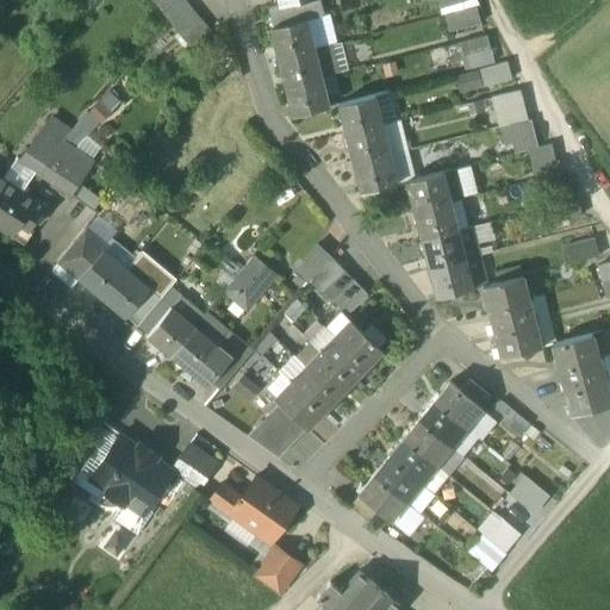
[(179,0),(156,0),(154,4),(162,14),(179,0)]
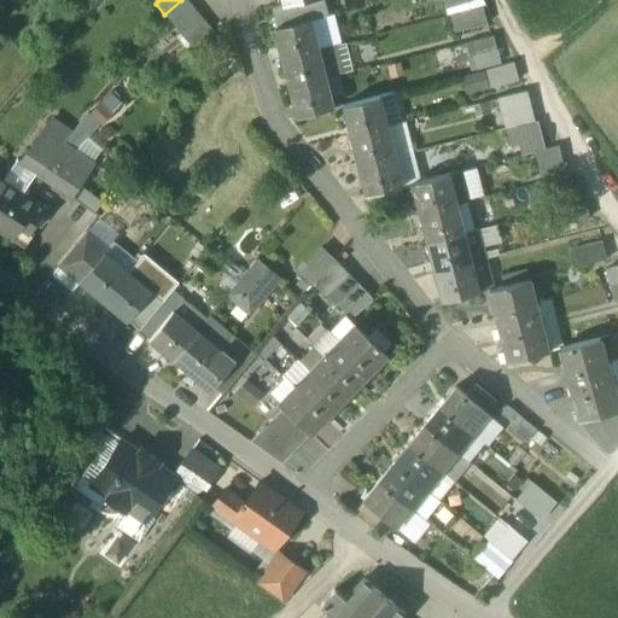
[(194,9),(186,0),(181,0),(164,15),(174,25),(194,9)]
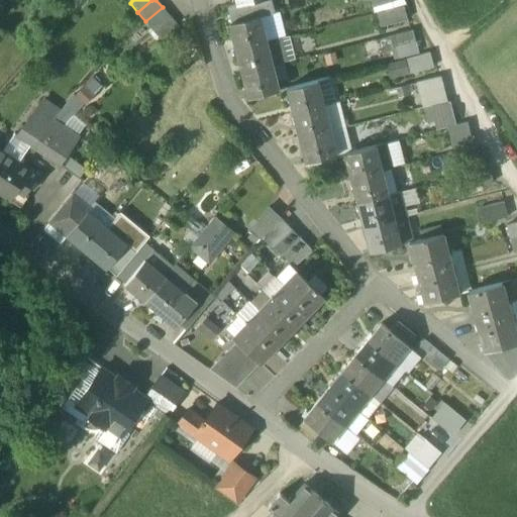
[(228,8),(232,23),(260,17),(273,14),(269,0),(257,0),(236,5),(230,7),(228,8)]
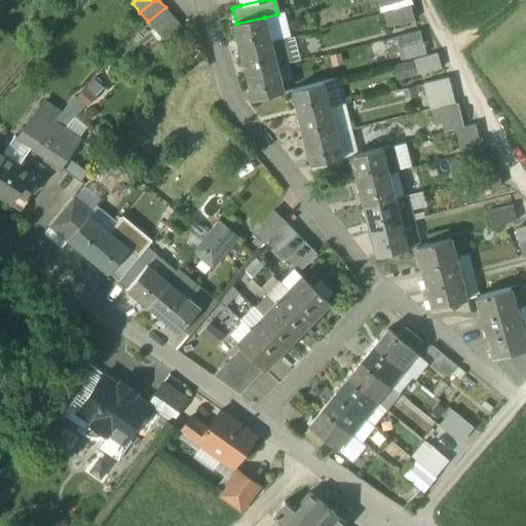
[(376,0),(380,14),(382,13),(412,6),(415,5),(411,0),(376,0)]
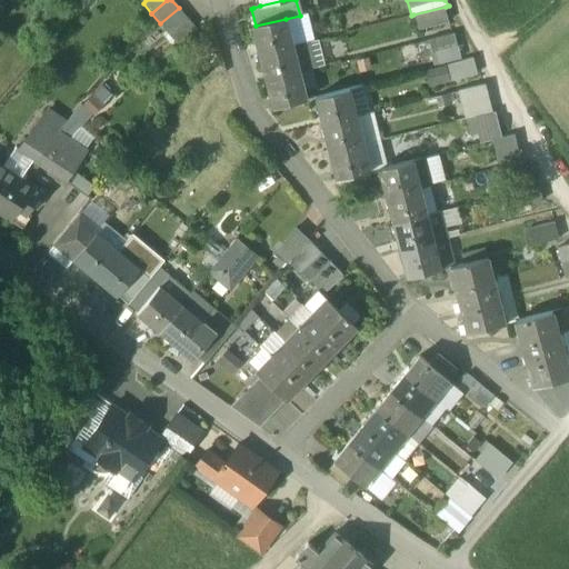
[(413,15),(417,29),(449,20),(446,7),(413,15)]
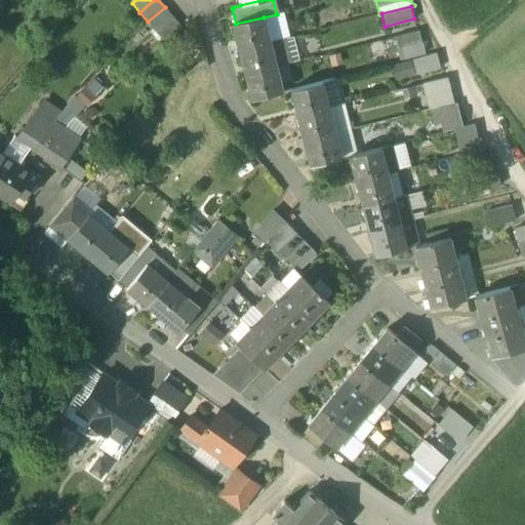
[(172,17),(165,7),(148,22),(155,32),(172,17)]
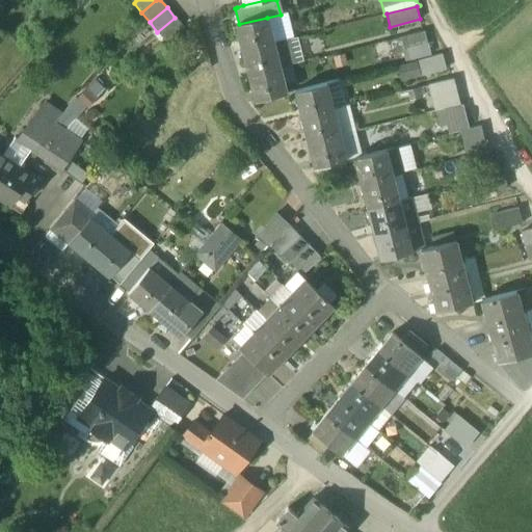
[(267,18),(273,44),(290,40),(293,38),(288,15),(281,15),(267,18)]
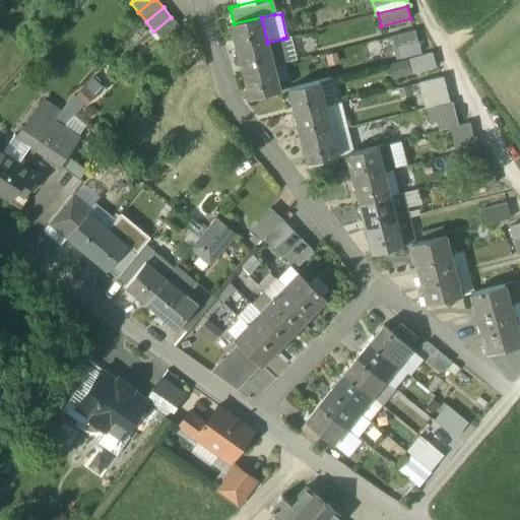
[(179,26),(171,17),(153,31),(161,41),(179,26)]
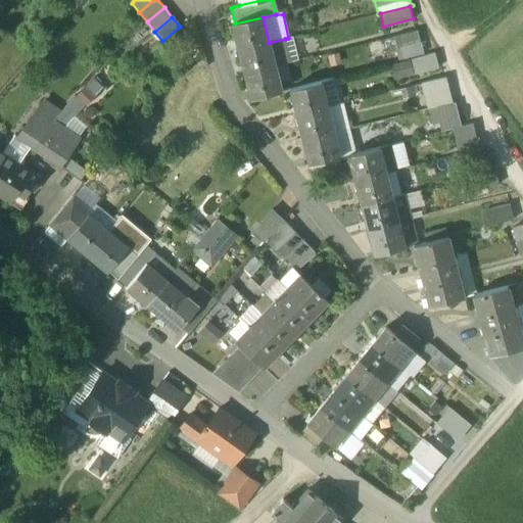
[(232,25),(238,50),(269,43),(263,17),(235,24),(232,25)]
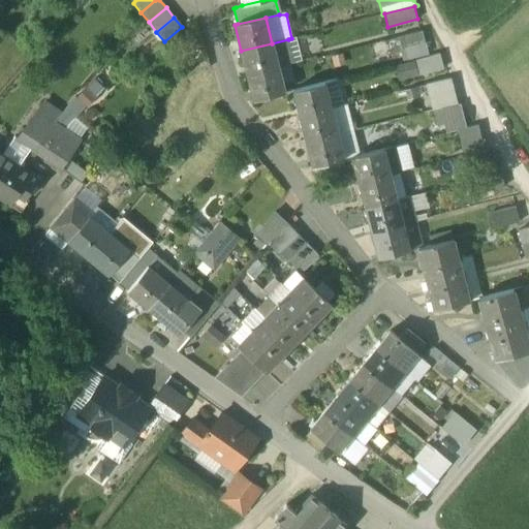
[(398,37),(401,50),(426,43),(423,31),(398,37)]
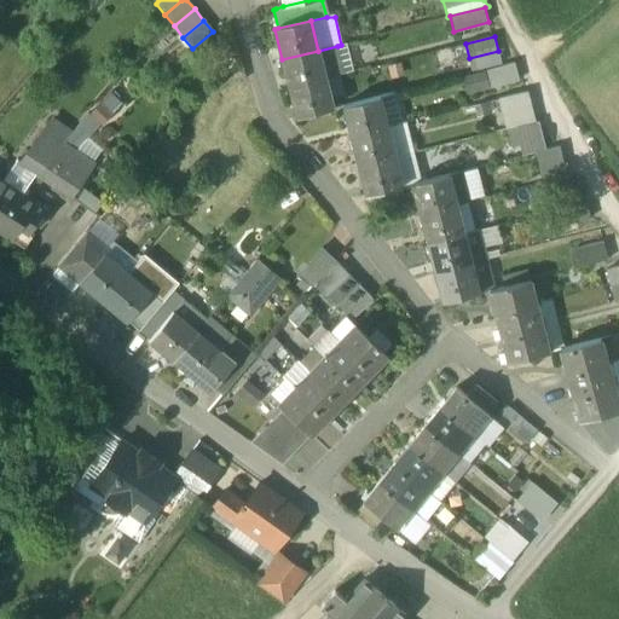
[(341,45),(337,46),(345,75),(353,73),(346,44),(341,45)]
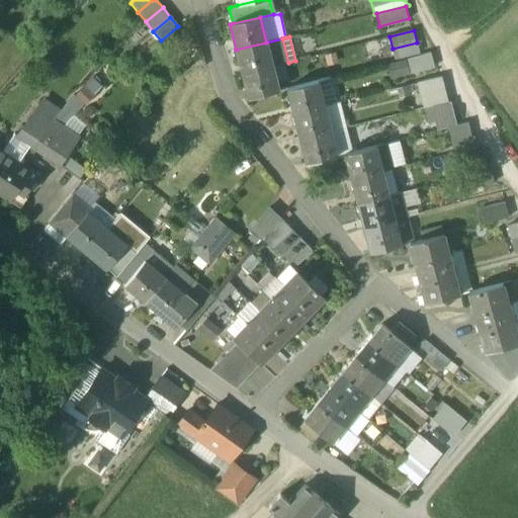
[(282,38),(266,42),(272,67),(284,64),(288,63),(282,38)]
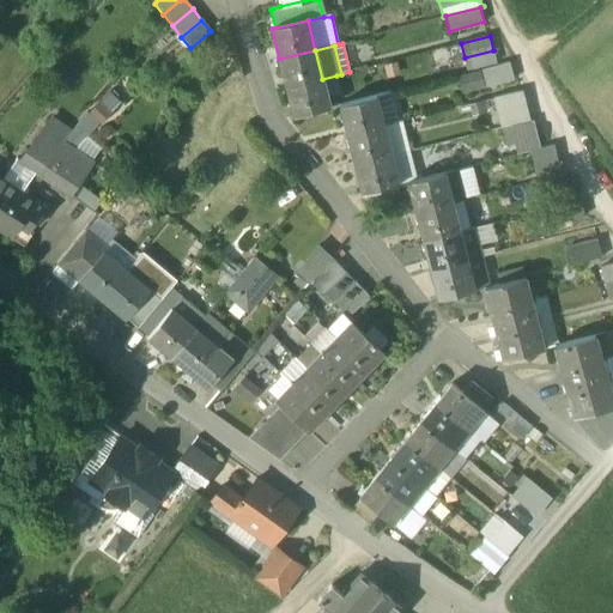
[(279,59),(286,87),(322,79),(315,50),(279,59)]
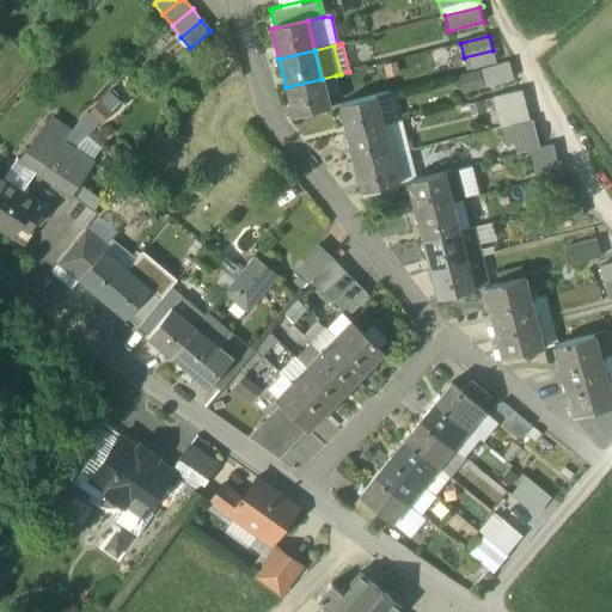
[(495,63),(493,50),(464,57),(461,57),(465,71),(495,63)]
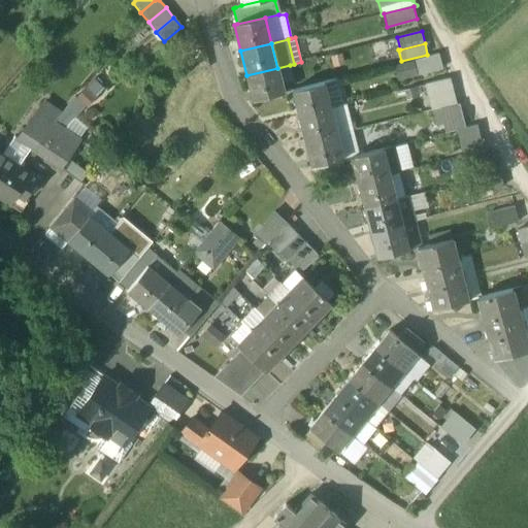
[(438,54),(415,60),(419,75),(442,69),(438,54)]
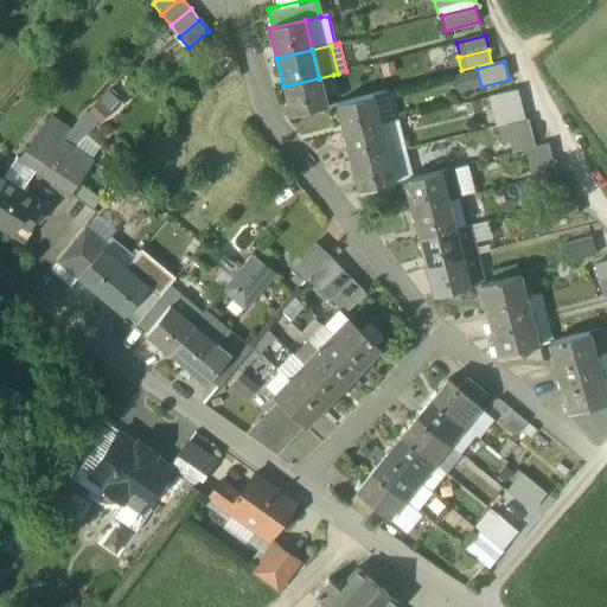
[(453,76),(458,94),(480,88),(475,70),(453,76)]
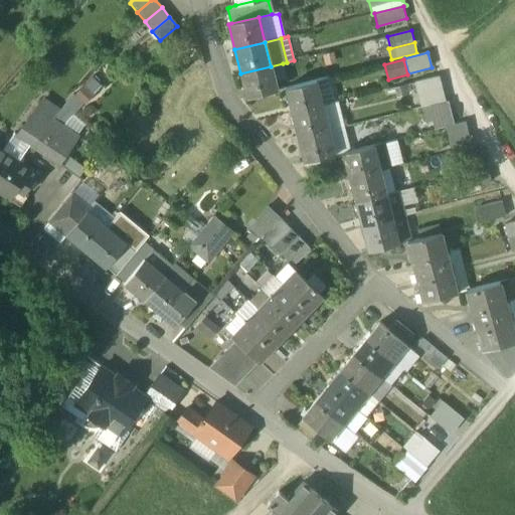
[(283,63),(271,66),(275,81),(287,79),(283,63)]
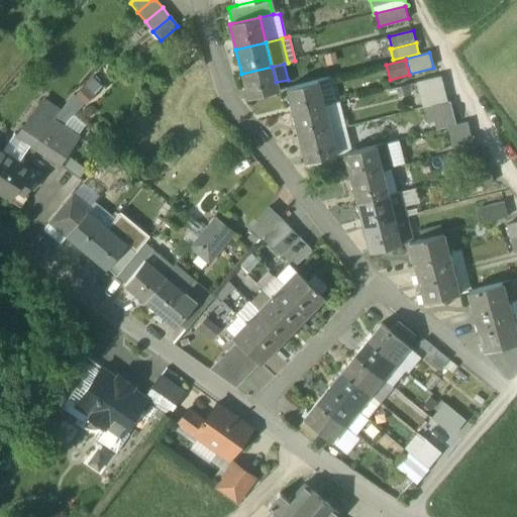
[(276,82),(272,67),(241,74),(247,99),(278,91),(276,82)]
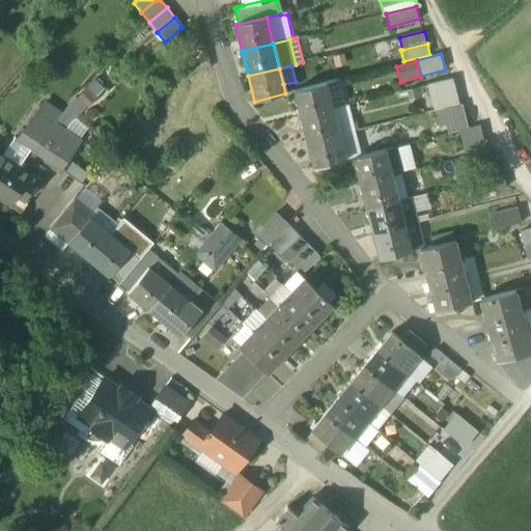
[(432,110),(434,110),(459,104),(453,79),(426,85),(432,110)]
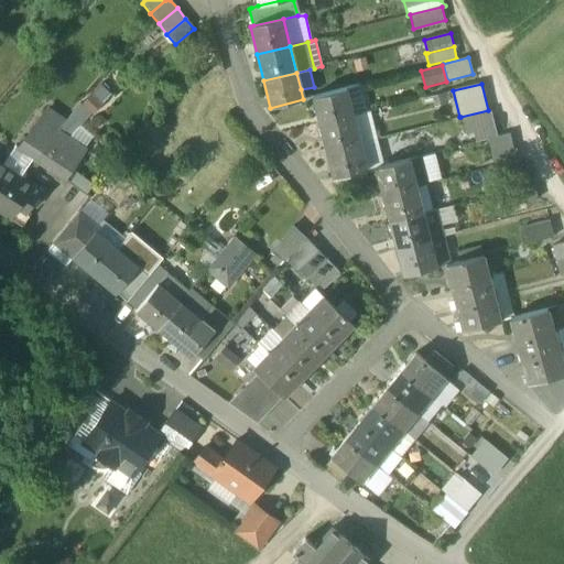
[(79,107),(87,115),(89,117),(111,95),(101,85),(79,107)]
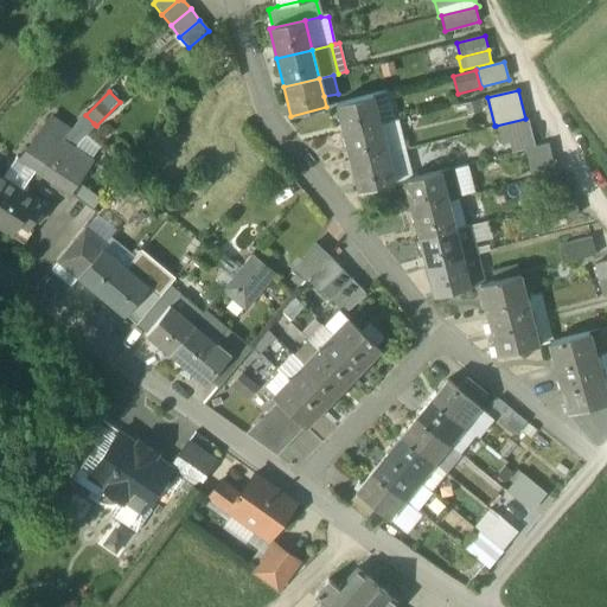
[(387,93),(372,96),(379,126),(394,122),(387,93)]
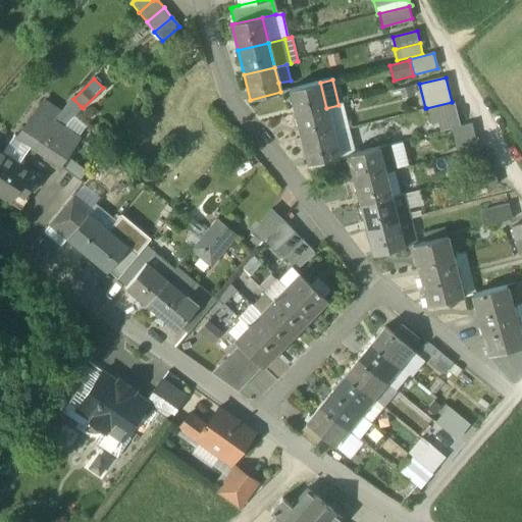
[(290,91),(296,115),(326,108),(320,83),(290,91)]
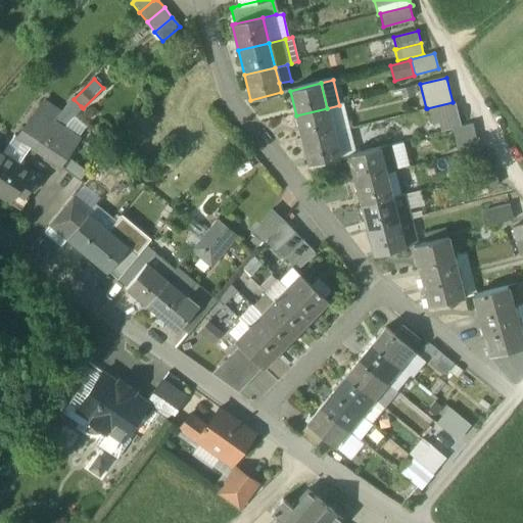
[(60,113),(43,133),(53,139),(63,126),(73,115),(81,106),(74,99),(60,113)]
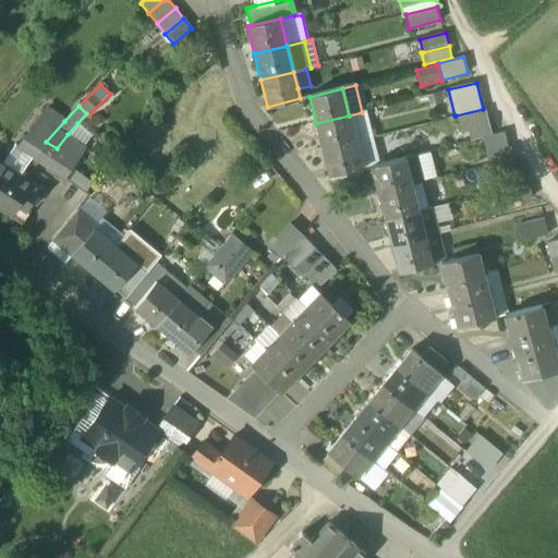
[(33,156),(36,158),(46,142),(64,121),(47,108),(20,146),(19,146),(33,156)]
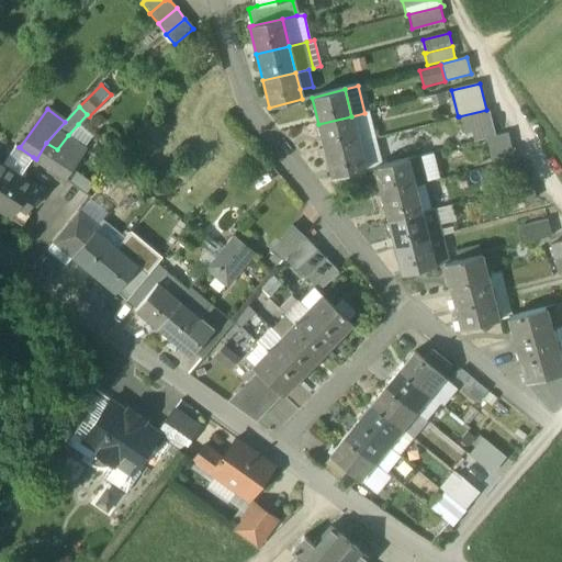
[(489,109),(486,110),(459,116),(464,135),(472,133),(474,142),(486,138),(495,136),(489,109)]
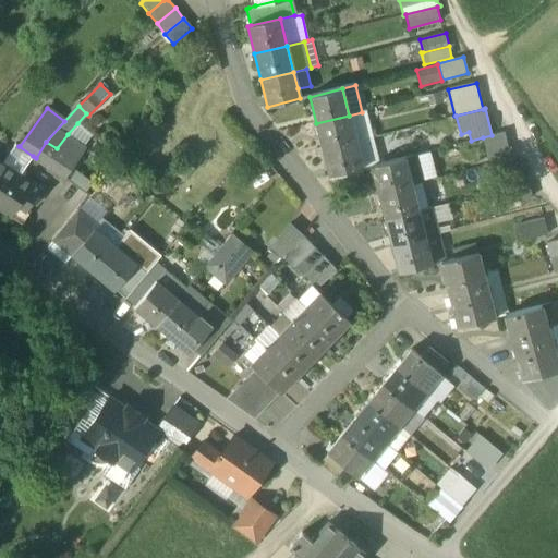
[(362,112),(349,116),(355,142),(373,137),(366,111),(362,112)]
